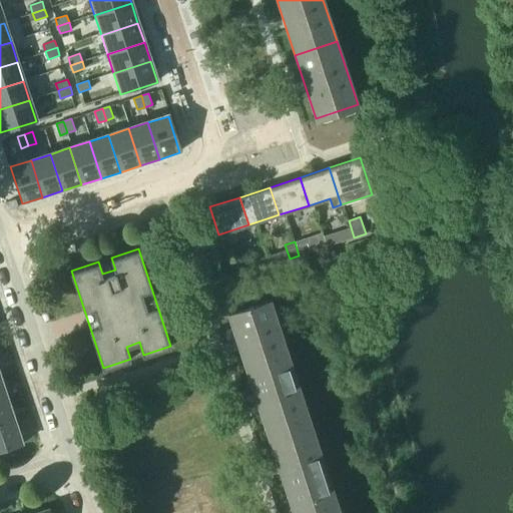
[(261,269),(272,265),(269,255),(258,259),(261,269)]
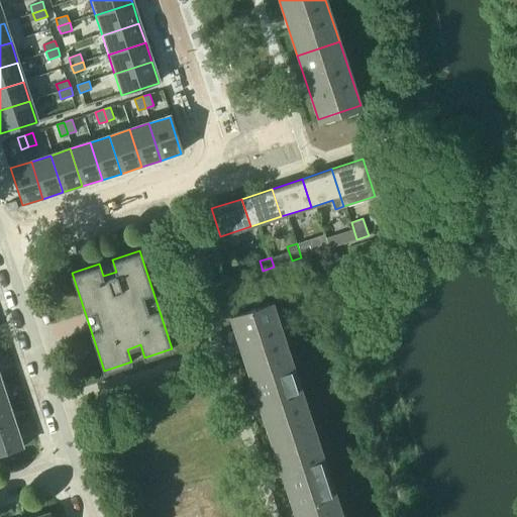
[(250,380),(293,366),(273,302),(229,315),(250,380)]
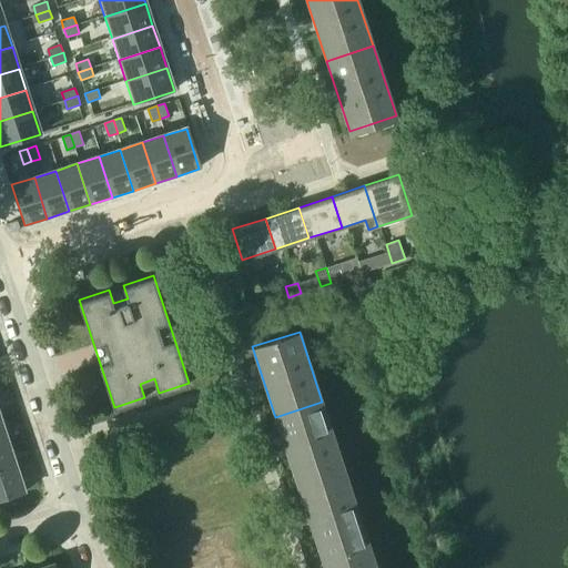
[(345,472),(322,402),(275,417),(298,487),(345,472)]
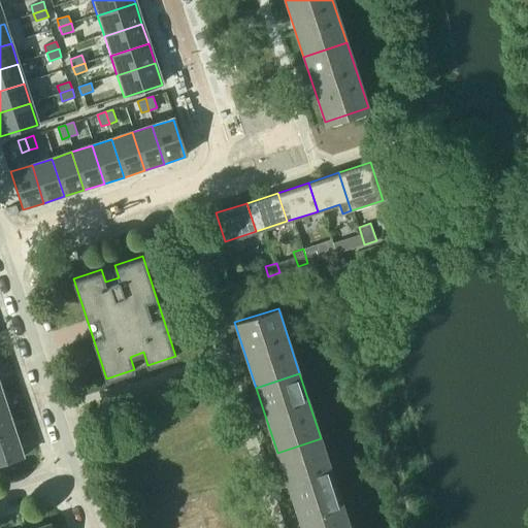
[(0,436),(14,432),(7,408),(0,410),(0,436)]
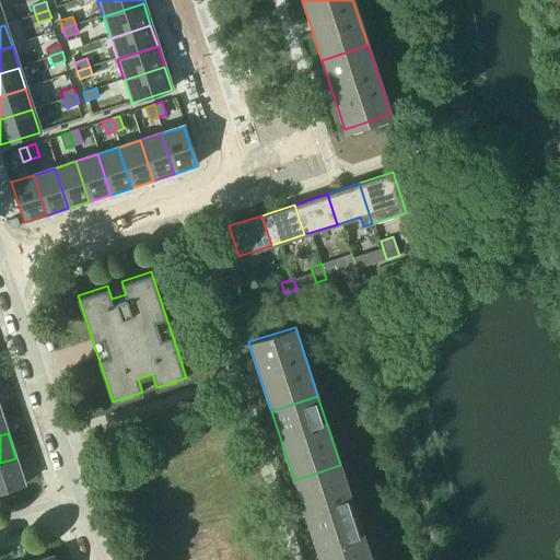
[(15,458),(0,463),(0,491),(24,485),(15,458)]
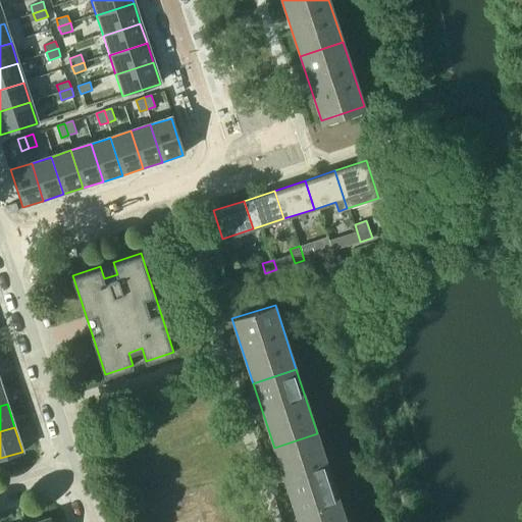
[(338,499),(317,433),(274,448),(295,512),(338,499)]
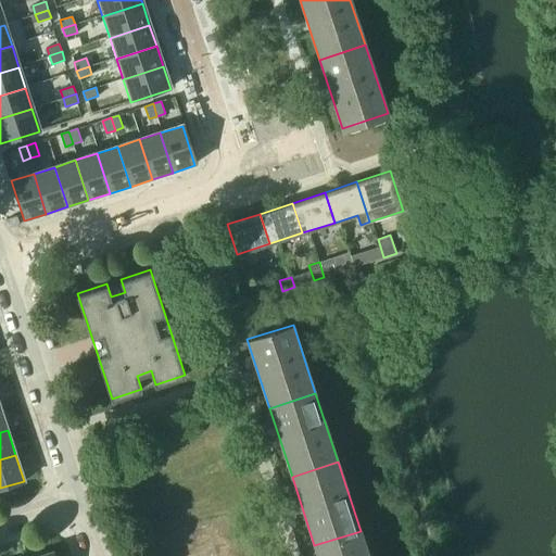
[(368,555),(361,531),(314,545),(317,555),(368,555)]
